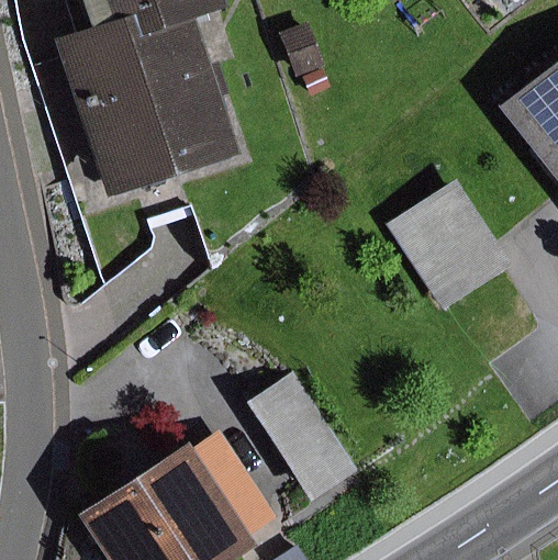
[(73,0),(82,31),(51,41),(102,199),(236,155),(216,97),(226,93),(215,59),(205,63),(193,24),(211,19),(209,13),(222,9),(220,0),(73,0)]
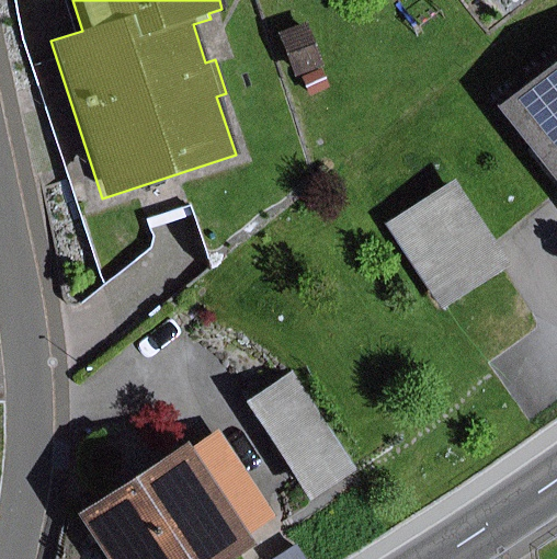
[(307,21),(277,31),(293,75),(322,65),(307,21)]
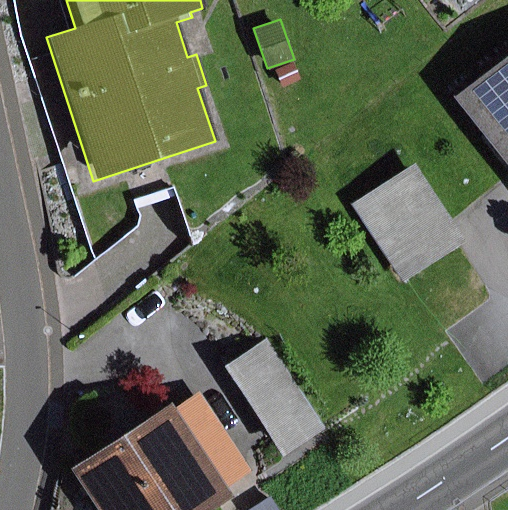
[(507,48),(449,95),(507,169),(507,48)]
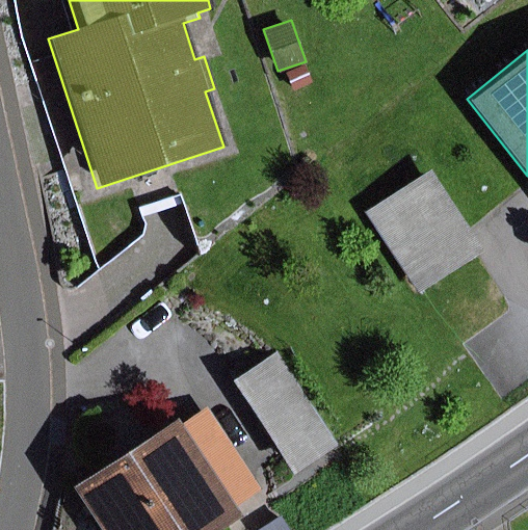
[(429,171),(366,212),(418,293),(481,253),(429,171)]
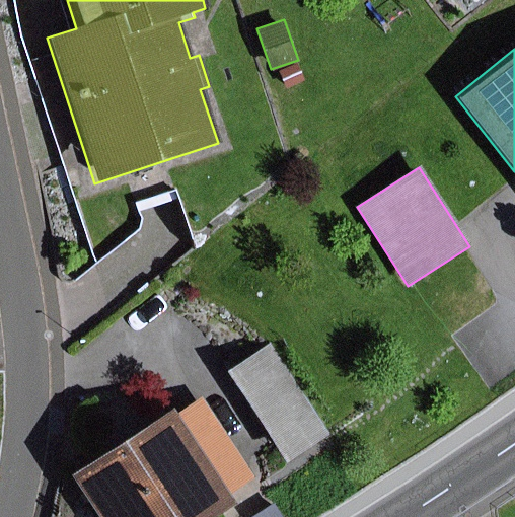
[(273,342),(228,370),(287,463),(332,435),(273,342)]
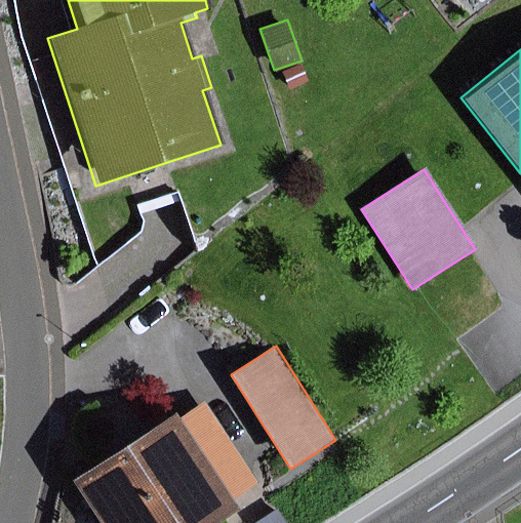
[(170,412),(68,479),(96,522),(211,522),(235,508),(231,499),(257,482),(205,401),(175,419),(170,412)]
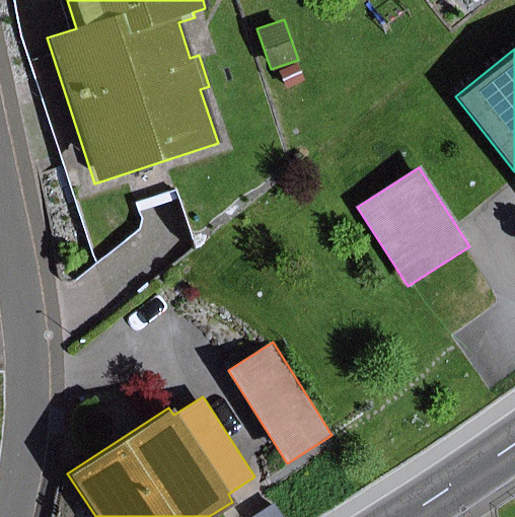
[(284,516),(275,502),(250,516),(284,516)]
